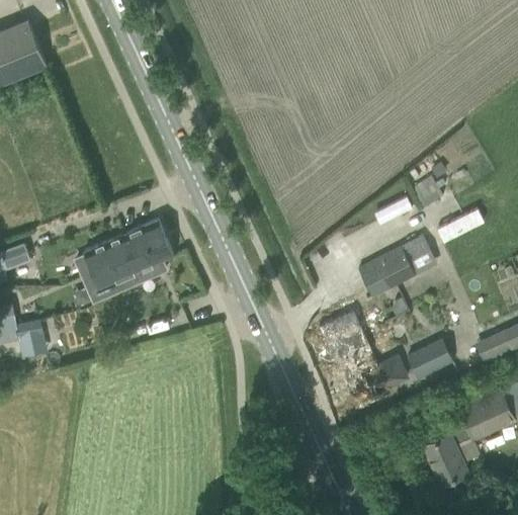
[(0,31),(0,84),(46,66),(27,21),(23,22),(0,31)]
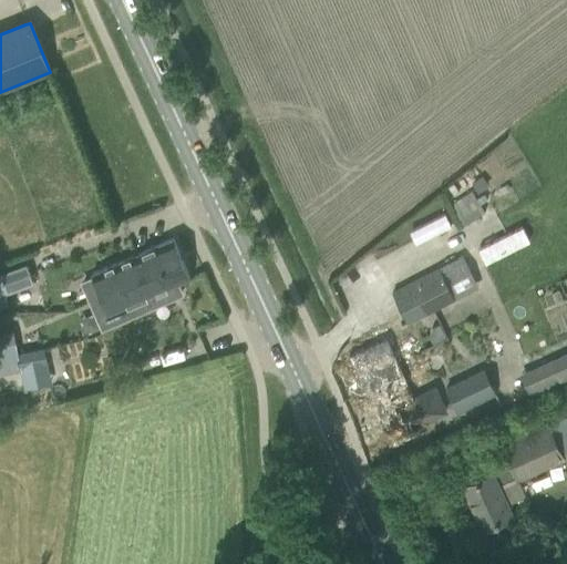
[(462,229),(484,214),(471,194),(459,202),(463,208),(453,216),(462,229)]
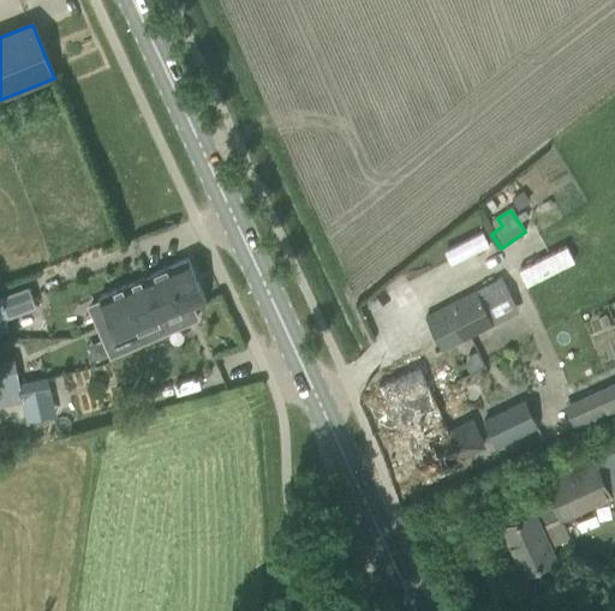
[(191,310),(206,303),(187,262),(120,291),(99,300),(100,304),(88,309),(109,358),(196,321),(191,310)]
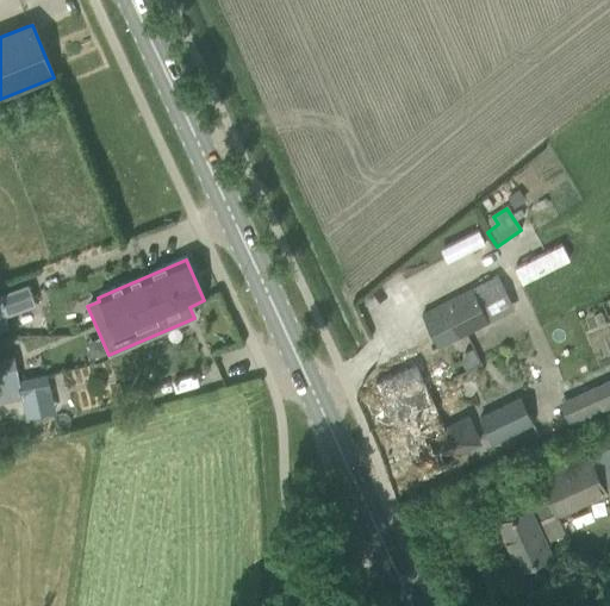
[(0,332),(6,331),(4,319),(35,307),(26,287),(0,295),(0,332)]
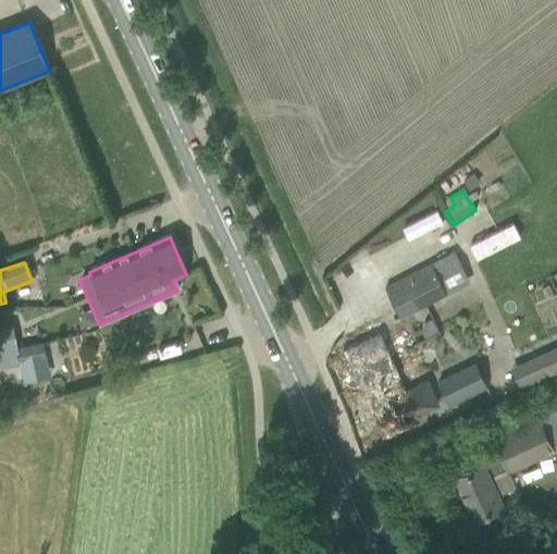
[(447,296),(432,266),(384,290),(399,320),(447,296)]
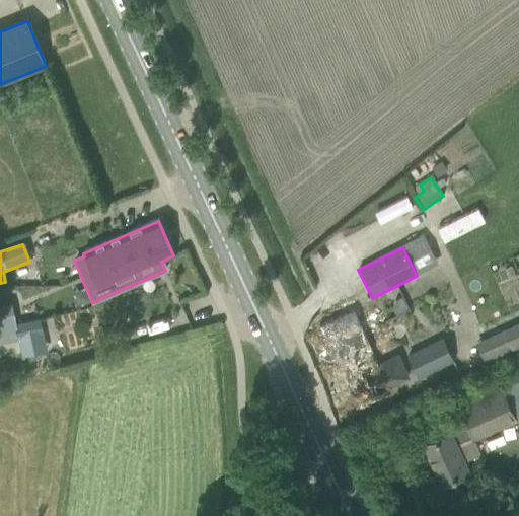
[(46,348),(41,320),(15,325),(11,306),(0,307),(0,344),(25,340),(27,351),(46,348)]
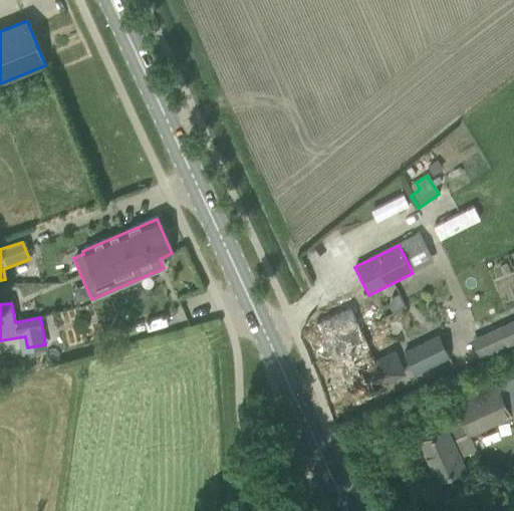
[(336,366),(368,350),(370,349),(350,306),(314,323),(334,367),(336,366)]
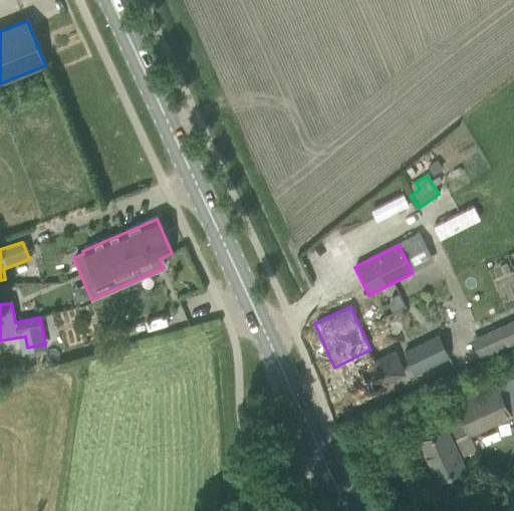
[(402,354),(411,376),(450,357),(440,336),(402,354)]
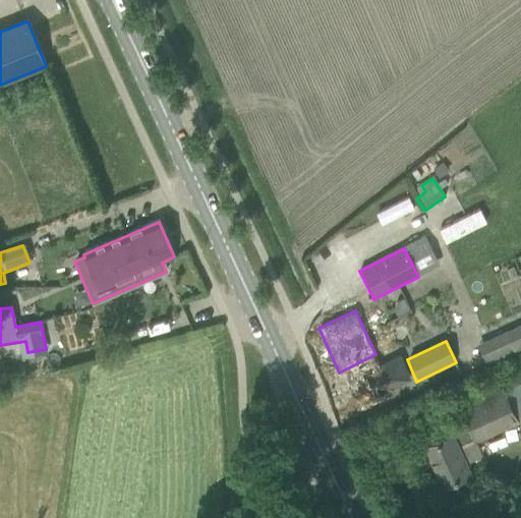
[(373,355),(341,371),(358,409),(391,394),(389,390),(409,381),(399,359),(379,368),(373,355)]
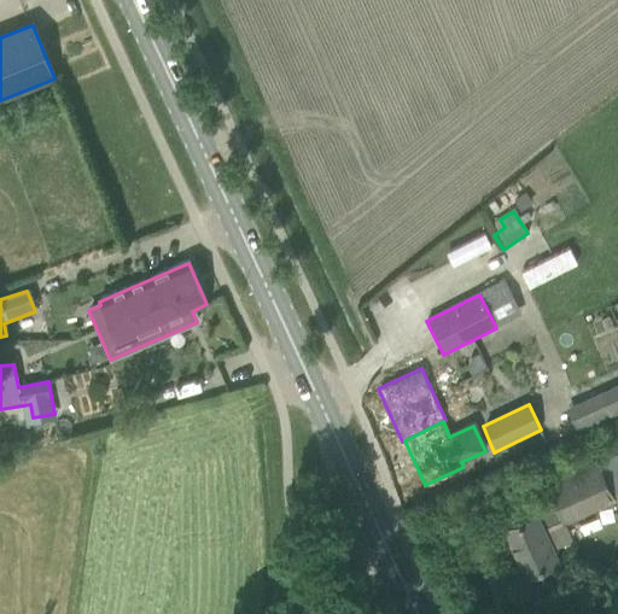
[(544,537),(616,503),(598,462),(547,487),(555,507),(503,531),(524,577),(547,566),(555,562),(544,537)]
